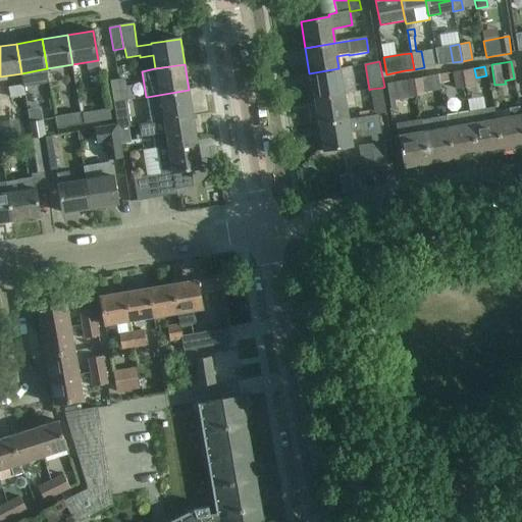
[(344,94),(338,68),(309,73),(314,99),(344,94)]
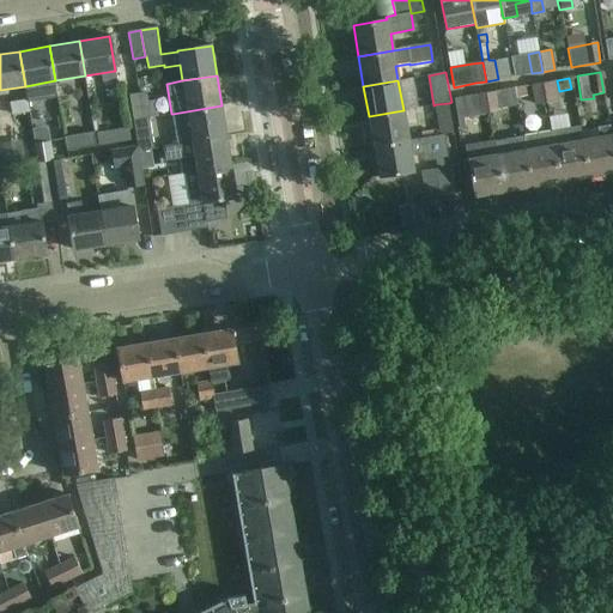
[(552,80),(541,82),(545,102),(556,101),(552,80)]
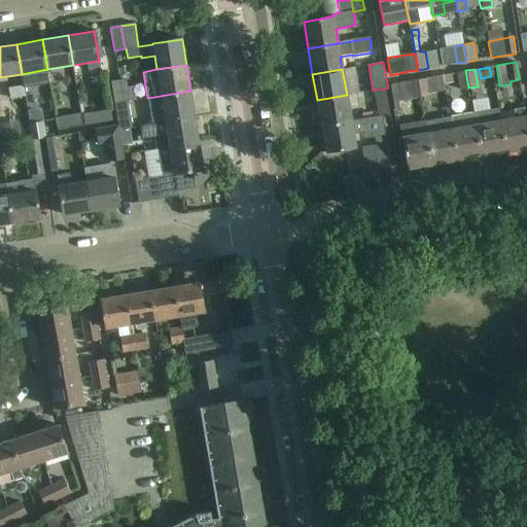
[(468,88),(465,70),(457,72),(459,90),(468,88)]
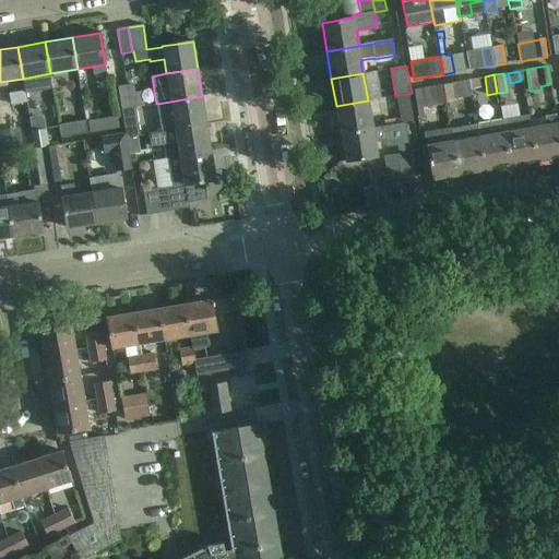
[(478,78),(468,80),(470,90),(480,88),(478,78)]
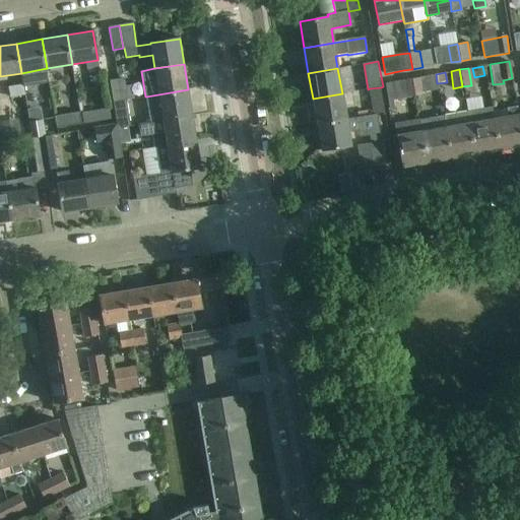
[(419,76),(412,78),(415,95),(423,93),(419,76)]
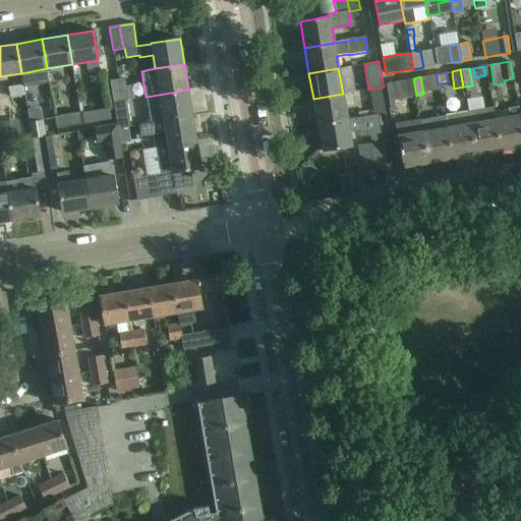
[(126,101),(123,78),(110,81),(113,103),(126,101)]
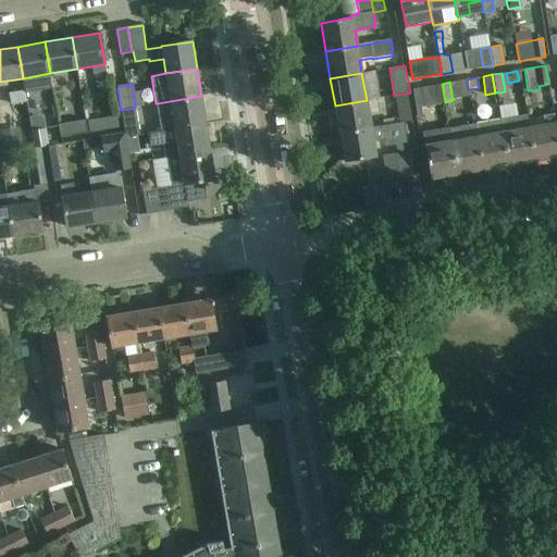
[(445,102),(442,84),(432,85),(433,86),(435,103),(445,102)]
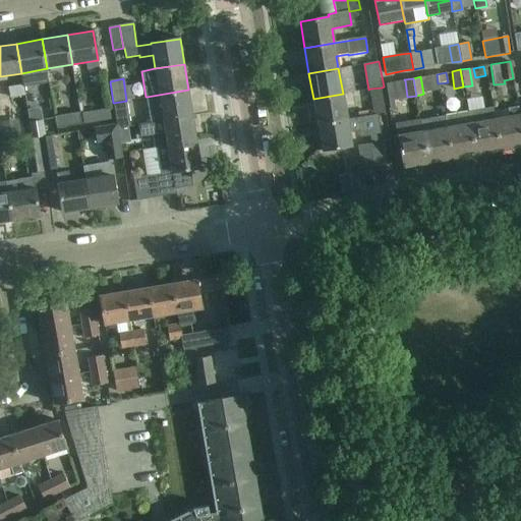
[(409,106),(407,97),(405,80),(386,83),(391,109),(409,106)]
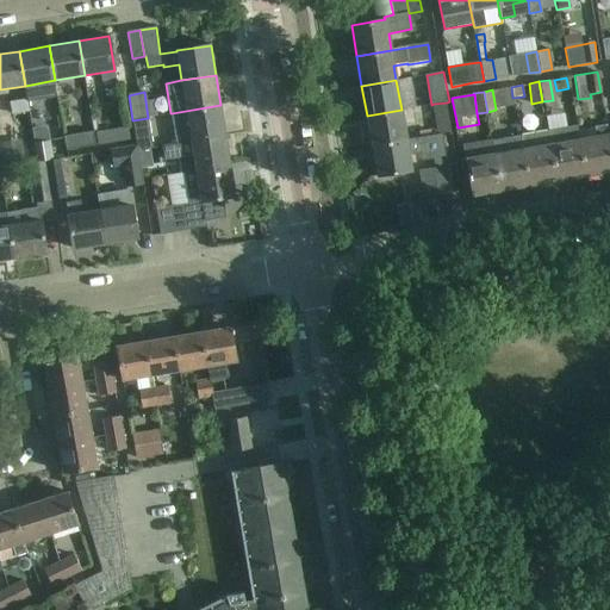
[(27,99),(11,103),(13,114),(30,111),(27,99)]
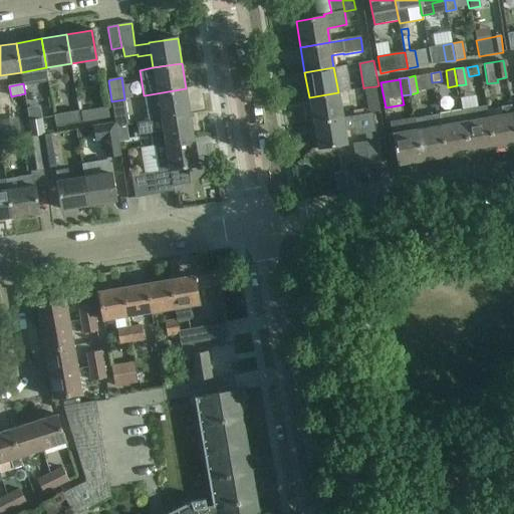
[(376,86),(365,87),(367,100),(378,98),(376,86)]
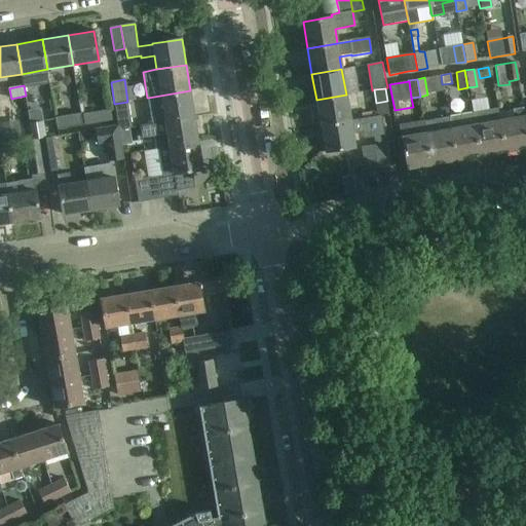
[(195,117),(190,90),(148,98),(152,123),(153,124),(195,117)]
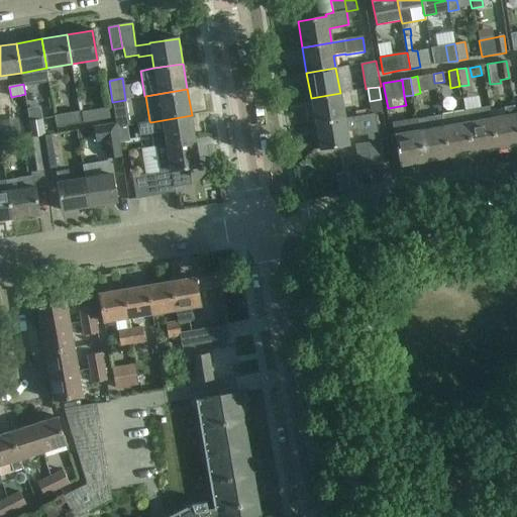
[(493,89),(477,92),(478,102),(495,100),(493,89)]
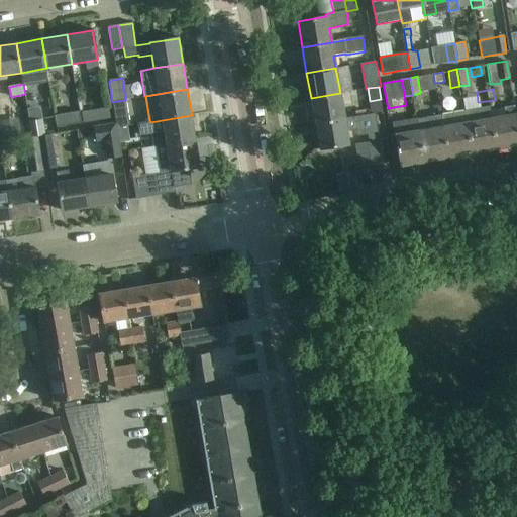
[(344,118),(340,93),(311,98),(315,124),(344,119),(344,118)]
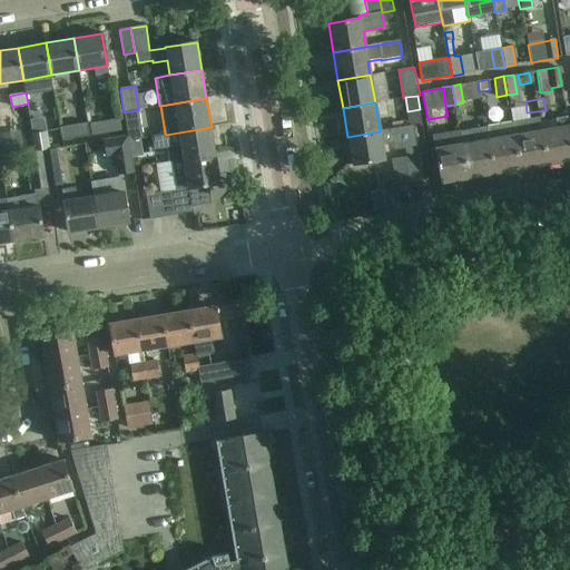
[(124,112),(128,136),(129,140),(144,138),(138,110),(124,112)]
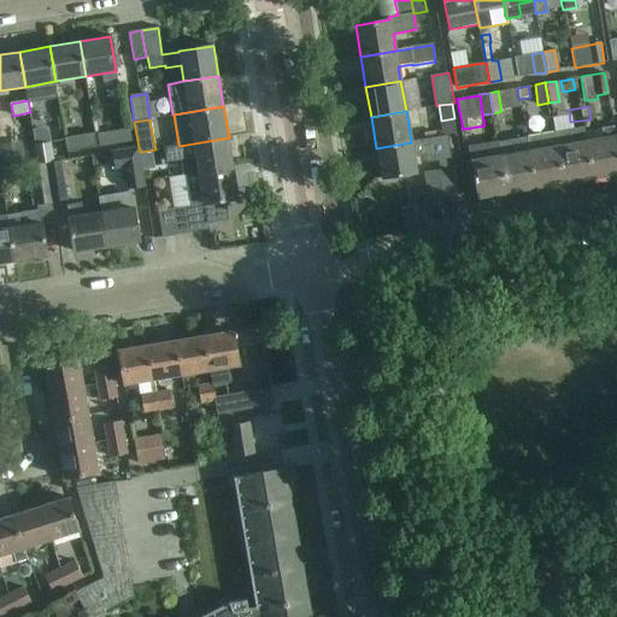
[(604,139),(586,142),(592,178),(616,174),(616,147),(613,125),(601,127),(604,139)]
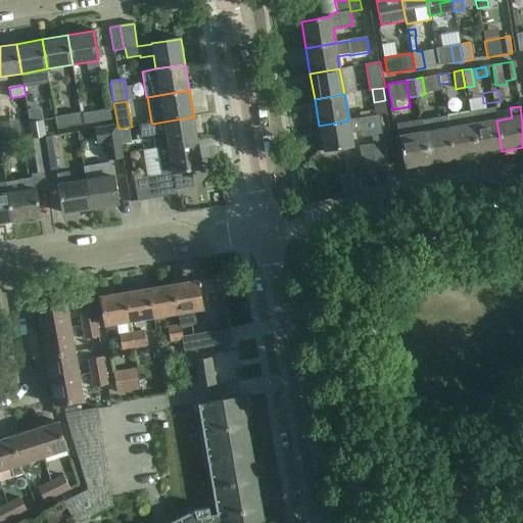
[(494,108),(470,112),(477,155),(502,151),(496,121),(494,108)]
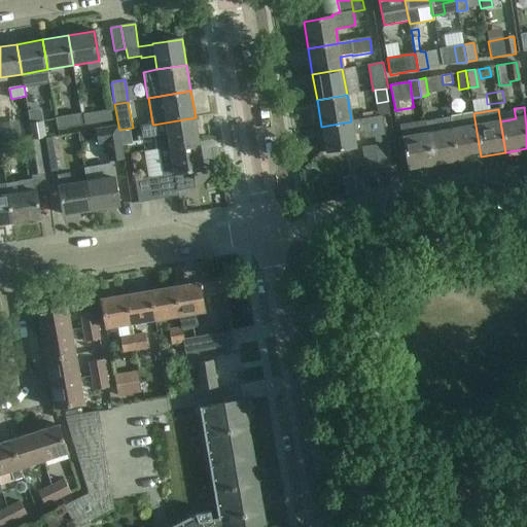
[(112,121),(111,110),(83,115),(85,126),(112,121)]
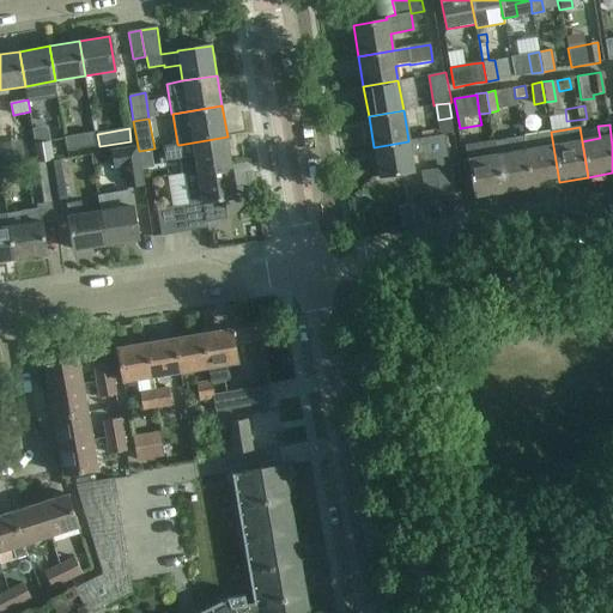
[(559,182),(551,132),(522,137),(532,187),(559,182)]
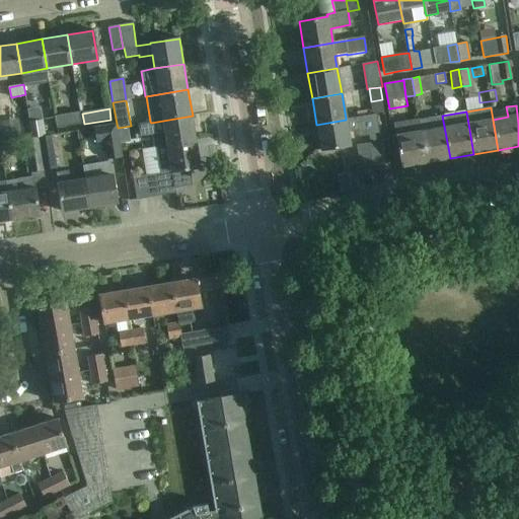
[(57,129),(82,124),(80,113),(55,117),(57,129)]
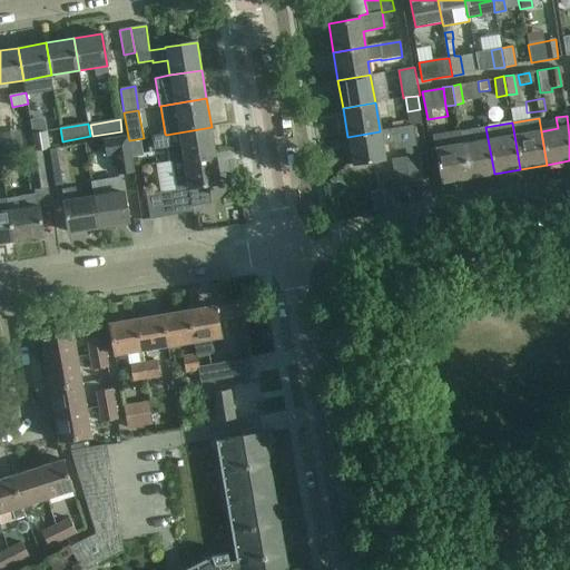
[(380,131),(347,137),(352,165),(384,159),(382,144),(394,143),(395,148),(406,147),(408,157),(418,155),(413,126),(380,130),(380,131)]
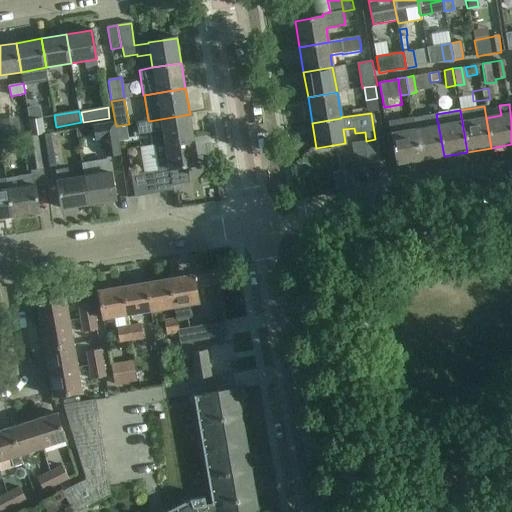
[(194,139),(190,114),(149,121),(148,120),(129,124),(129,127),(137,126),(139,134),(163,130),(165,144),(194,139)]
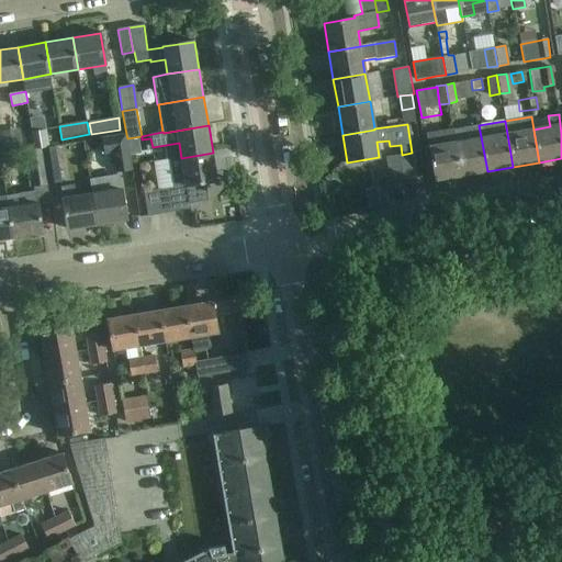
[(487,171),(479,125),(453,130),(461,176),(487,171)]
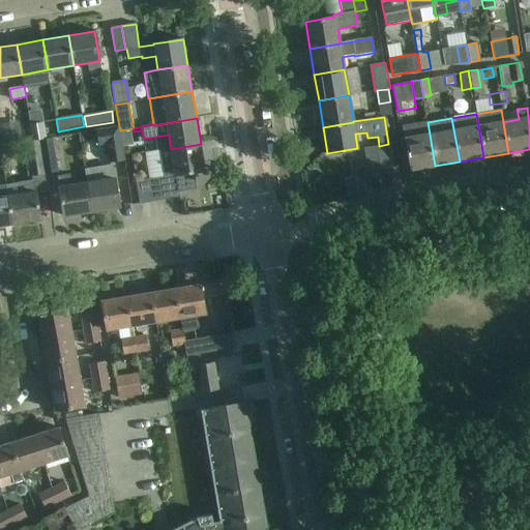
[(22,139),(19,121),(0,123),(0,126),(2,142),(22,139)]
